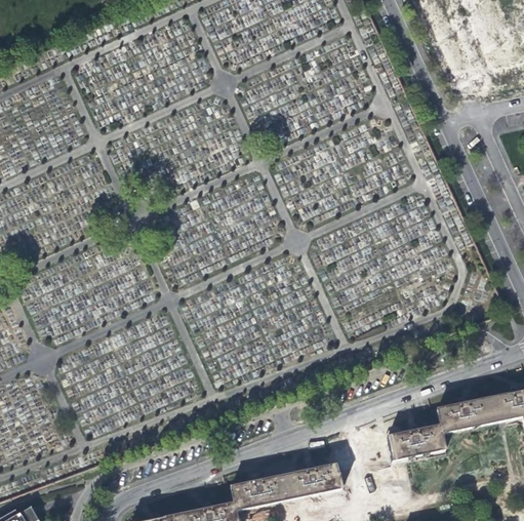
[(523,413),(523,388),(521,389),(521,388),(511,384),(507,392),(488,396),(493,421),(521,414),(523,413)]
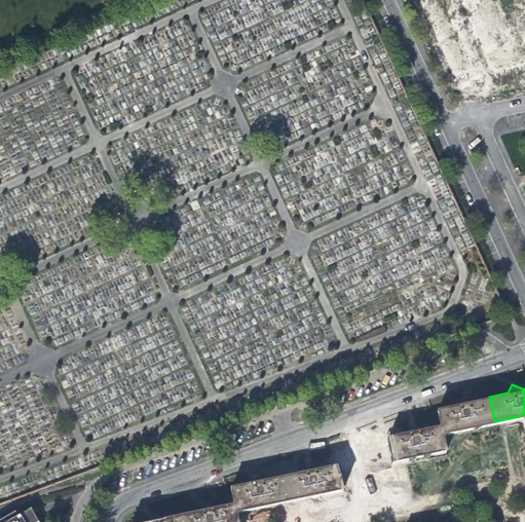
[(494,421),(489,397),(471,401),(457,396),(454,404),(437,408),(440,423),(442,433),(494,421)]
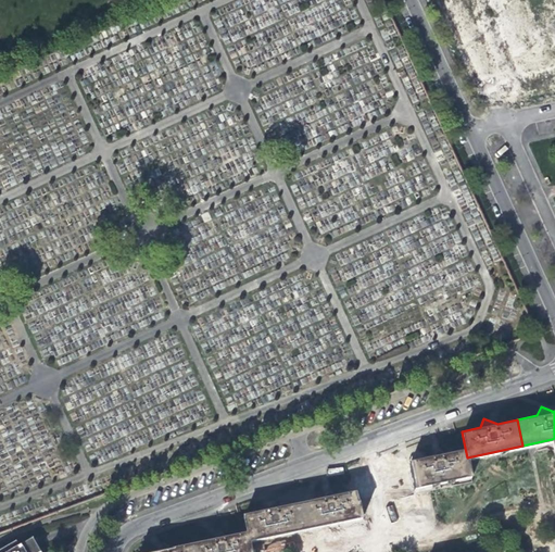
[(415,490),(429,487),(471,478),(467,458),(465,448),(446,452),(440,446),(434,450),(433,451),(426,452),(407,456),(415,490)]
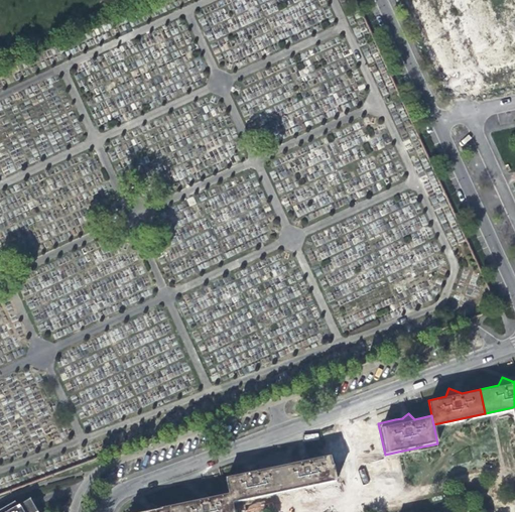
[(297,489),(336,481),(333,466),(331,454),(314,458),(308,451),(302,456),(295,458),(277,461),(284,492),(297,489)]
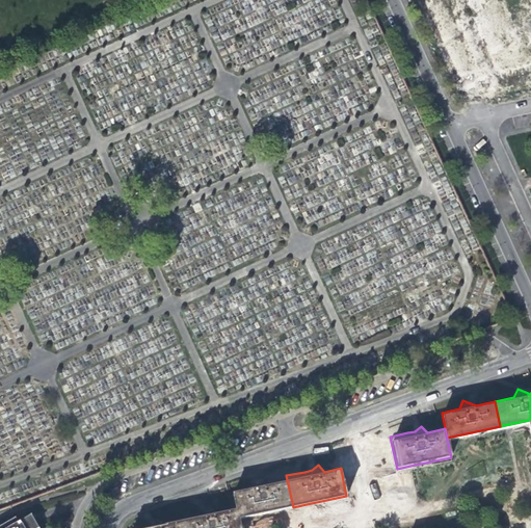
[(280,510),(293,507),(286,475),(271,476),(264,476),(246,489),(233,491),(236,507),(238,520),(280,510)]
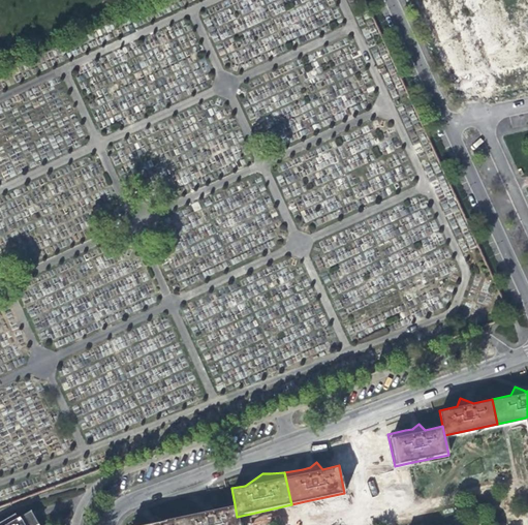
[(183,524),(238,524),(237,517),(235,504),(216,508),(210,502),(197,513),(182,517),(183,524)]
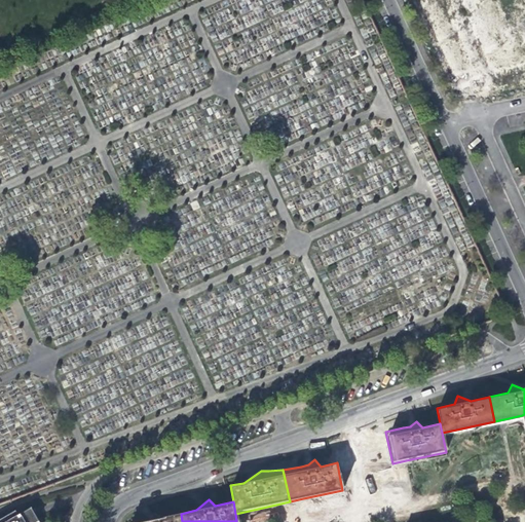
[(17,513),(14,509),(0,516),(0,521),(36,521),(39,521),(35,513),(31,506),(17,513)]
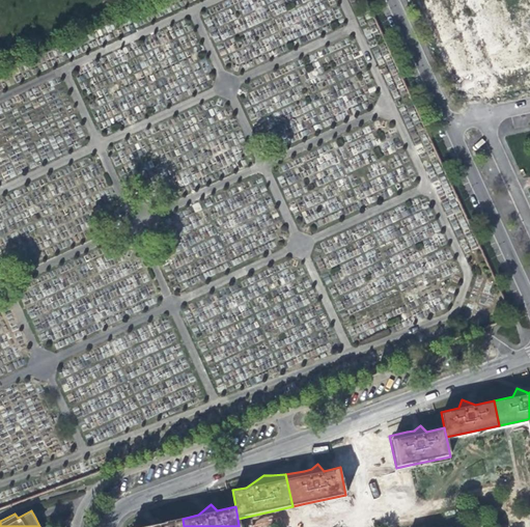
[(184,526),(183,519),(162,523),(157,517),(147,524),(148,526),(140,526),(184,526)]
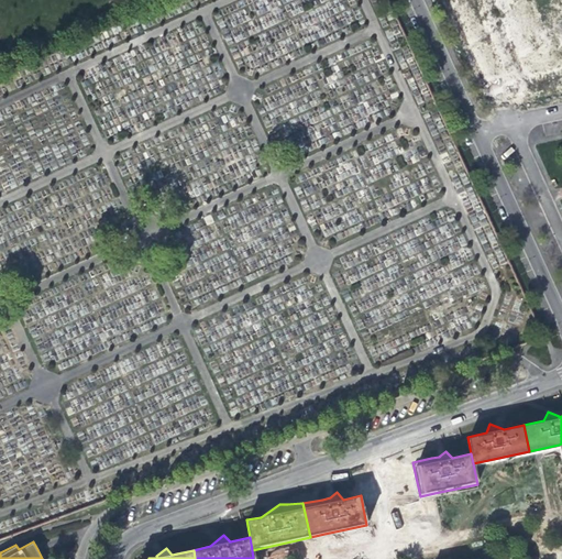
All buildings are outlined.
